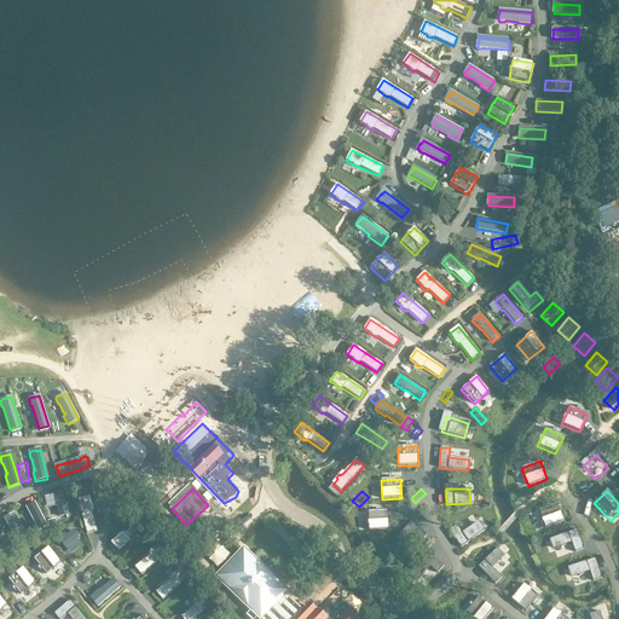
[(88,498),(77,502),(87,536),(97,532),(92,513),(93,513),(92,510),(93,510),(92,505),(91,505),(88,498)]
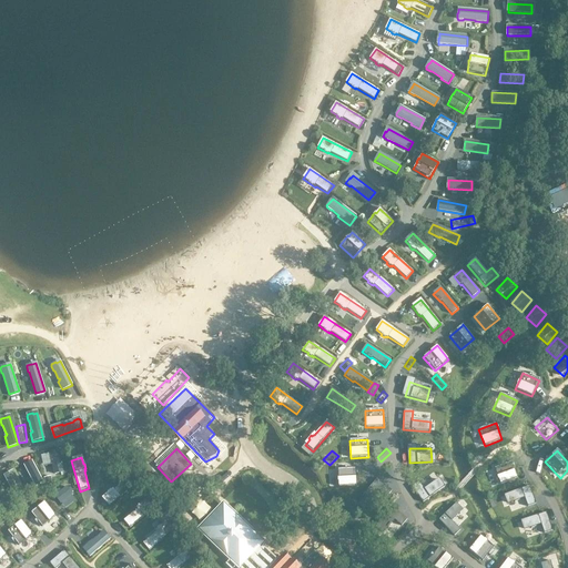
[(50,473),(69,467),(67,460),(48,467),(50,473)]
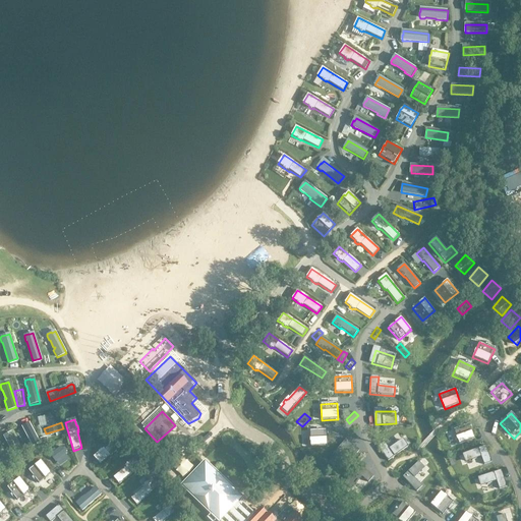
[(474,439),(469,423),(453,429),(459,445),(474,439)]
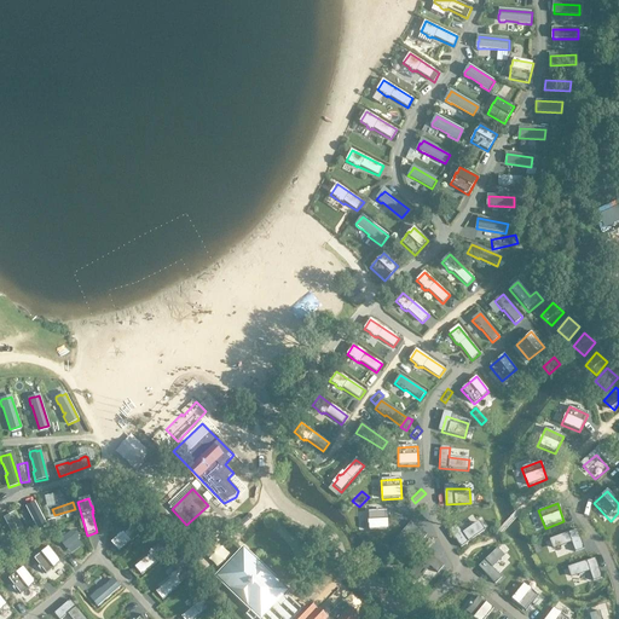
[(131,520),(139,516),(134,508),(127,512),(131,520)]
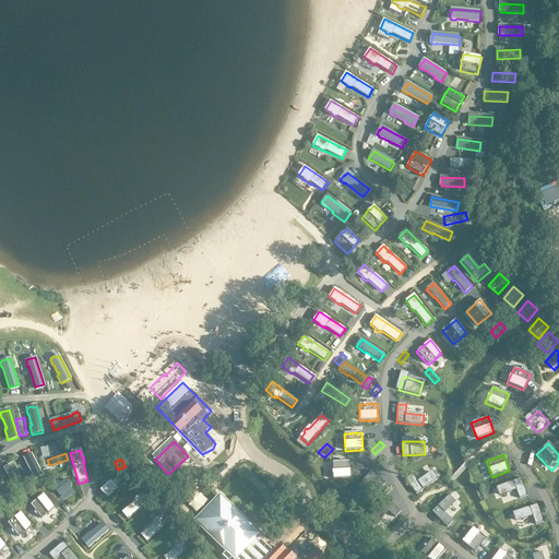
[(352,471),(357,476),(369,464),(365,459),(352,471)]
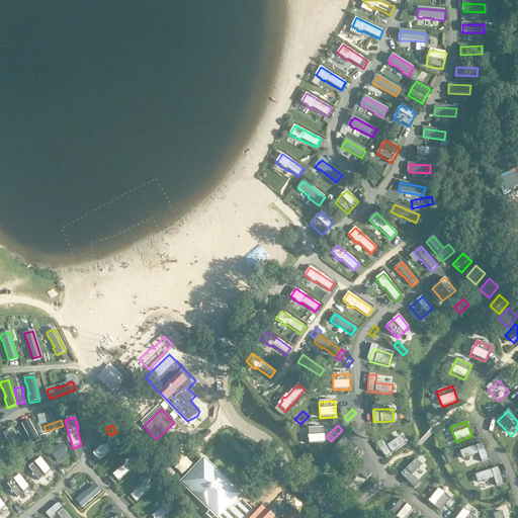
[(325,443),(324,427),(308,428),(309,444),(325,443)]
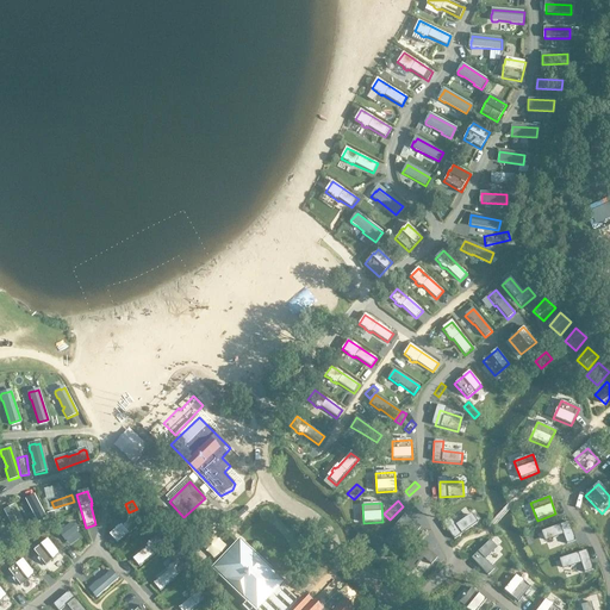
[(33,511),(44,530),(51,527),(41,506),(33,511)]
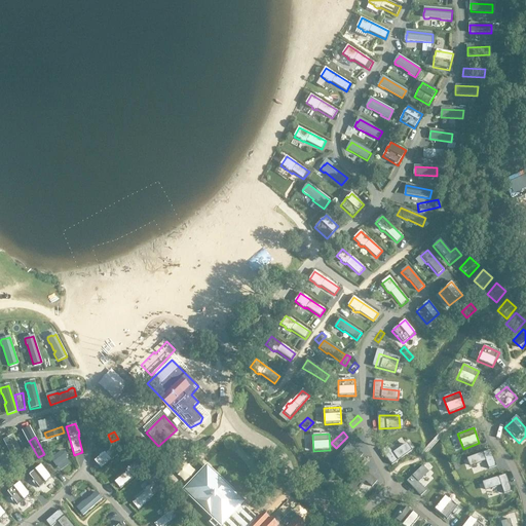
[(403,440),(386,452),(387,454),(393,463),(411,451),(403,440)]
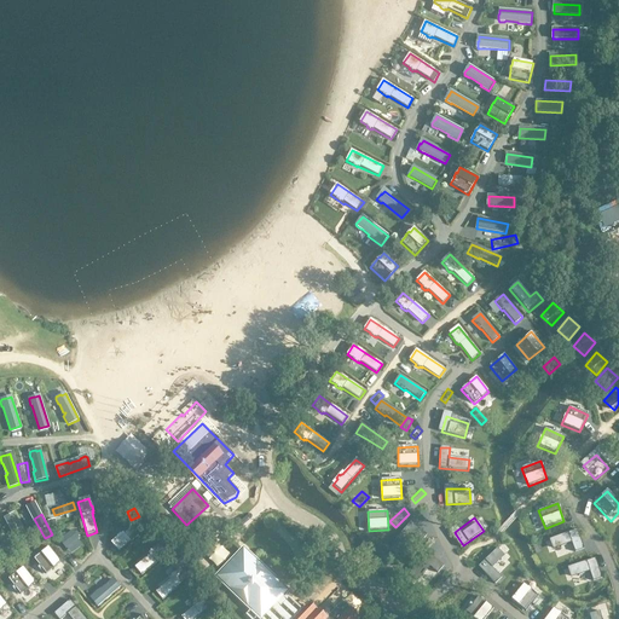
[(555,533),(561,539),(572,527),(567,521),(555,533)]
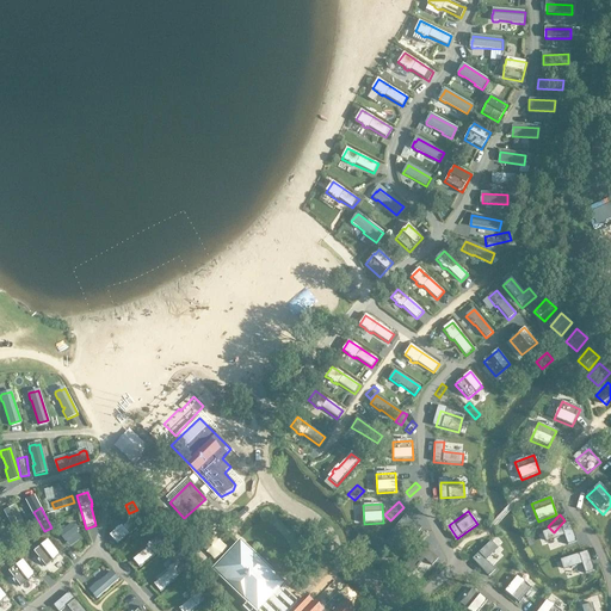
[(116,531),(110,536),(118,545),(144,523),(137,516),(122,528),(119,529),(118,528),(116,530),(116,531)]
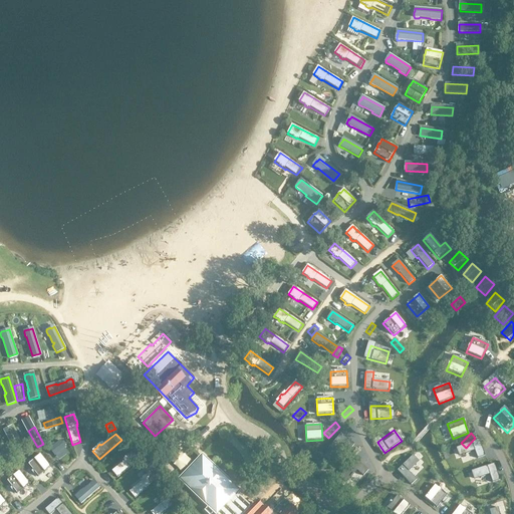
[(349,451),(354,445),(341,434),(325,452),(331,458),(342,445),(349,451)]
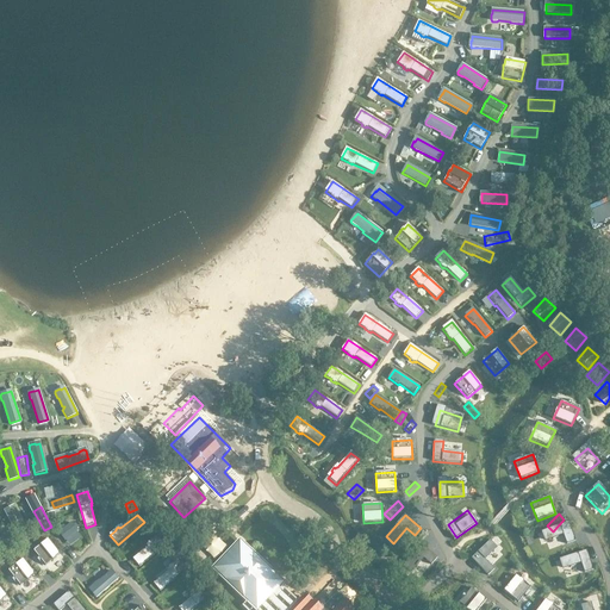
[(568,528),(546,533),(549,548),(573,542),(568,528)]
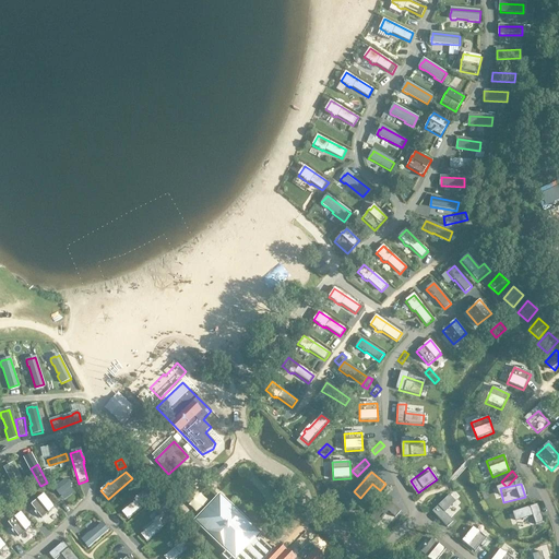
[(122,508),(132,499),(128,492),(117,501),(122,508)]
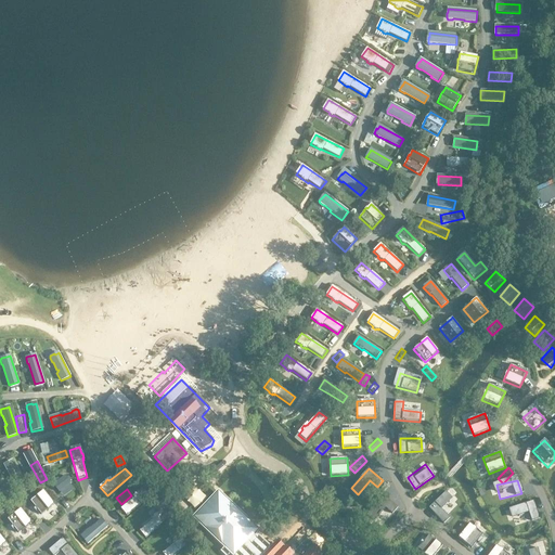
[(134,498),(121,510),(127,517),(151,497),(144,489),(139,493),(138,492),(134,495),(136,495),(134,498)]
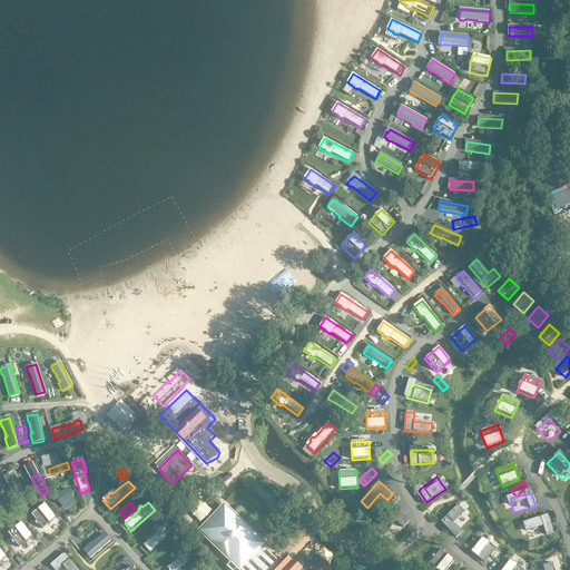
[(45,503),(30,514),(42,529),(49,523),(49,524),(52,521),(56,518),(45,503)]
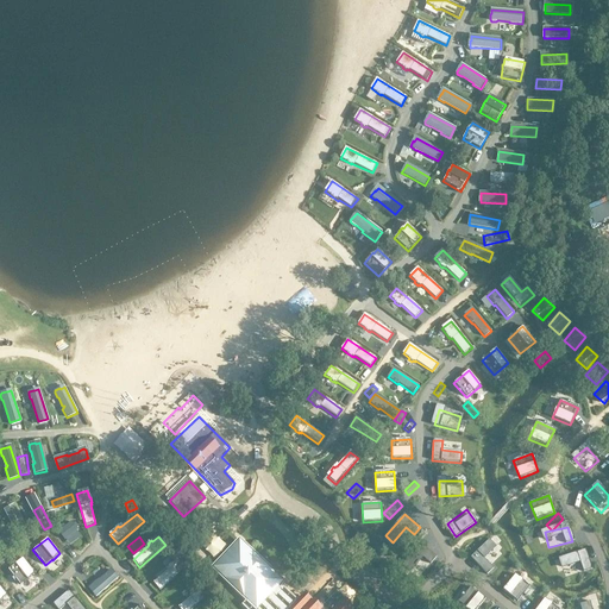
[(470,558),(487,575),(494,569),(484,559),(496,547),(489,540),(470,558)]
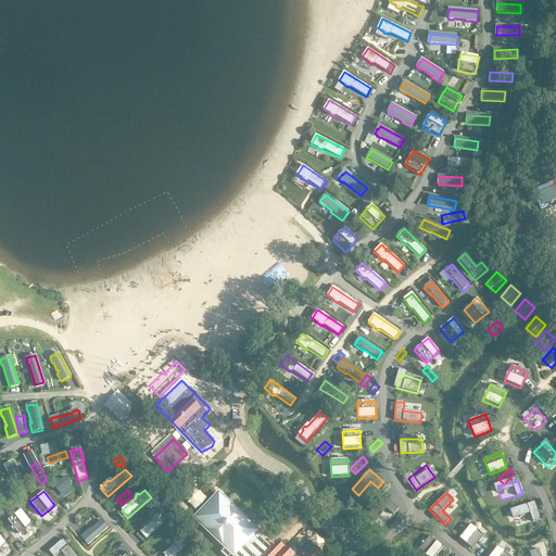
[(321,555),(323,555),(307,541),(293,555),(286,548),(280,554),(274,547),(272,550),(253,532),(255,529),(222,496),(219,500),(217,496),(199,516),(201,519),(199,521),(227,548),(223,553),(225,555),(321,555)]
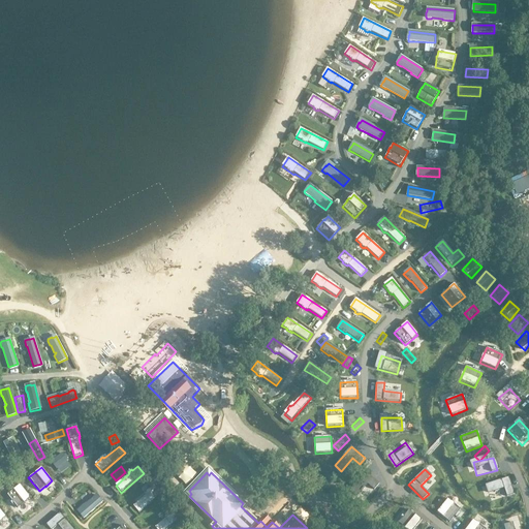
[(374,490),(379,485),(366,472),(349,492),(355,497),(367,485),(374,490)]
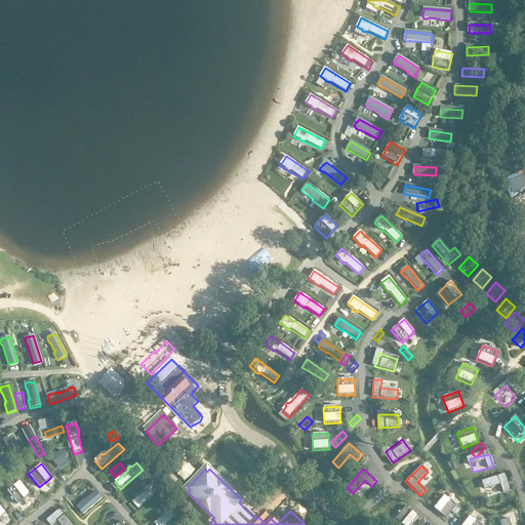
[(502,479),(485,483),(488,496),(507,491),(502,479)]
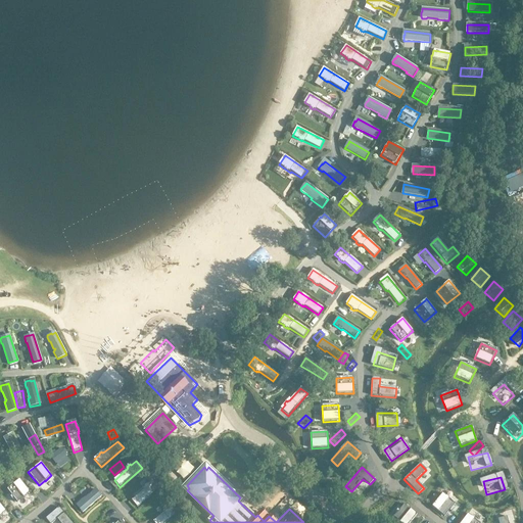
[(19,479),(7,489),(17,503),(24,497),(24,498),(27,495),(31,492),(19,479)]
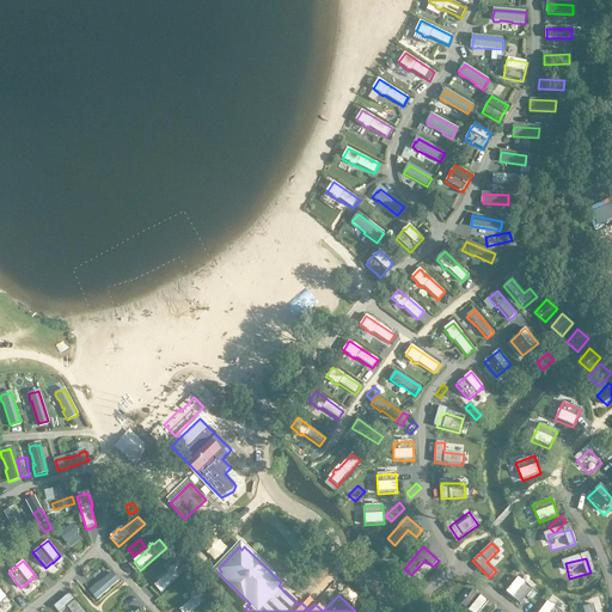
[(170,574),(154,586),(160,594),(187,573),(179,563),(173,568),(173,567),(170,570),(170,571),(169,573),(170,574)]
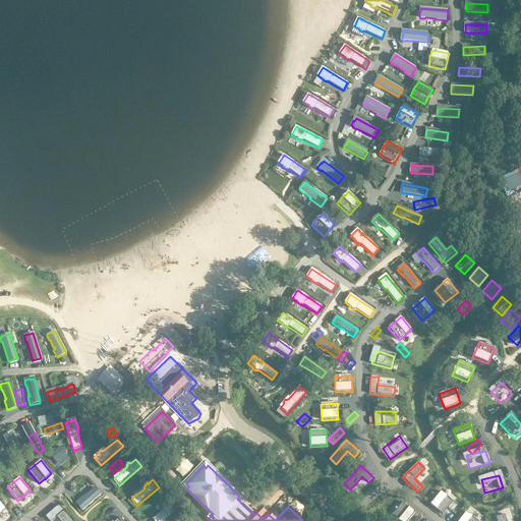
[(437,483),(426,490),(430,498),(441,490),(437,483)]
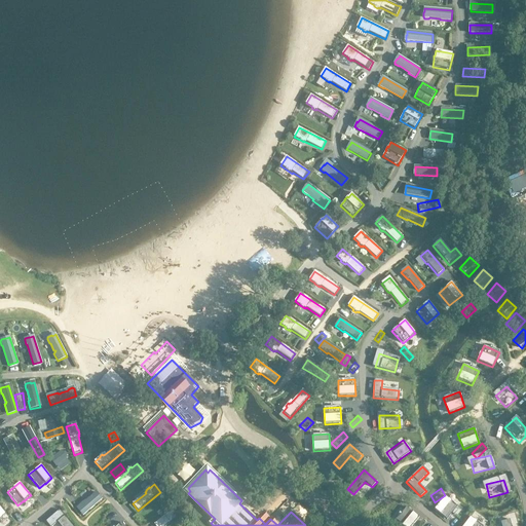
[(81,500),(80,499),(74,505),(80,513),(99,496),(97,494),(97,493),(95,490),(92,489),(89,492),(89,493),(83,498),(83,500),(81,500)]
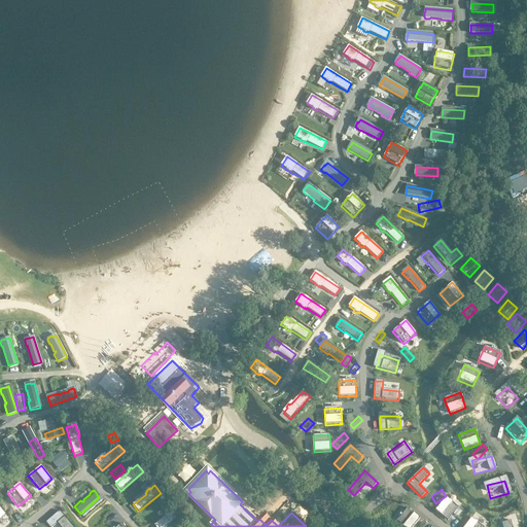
[(435,511),(448,521),(458,507),(446,497),(435,511)]
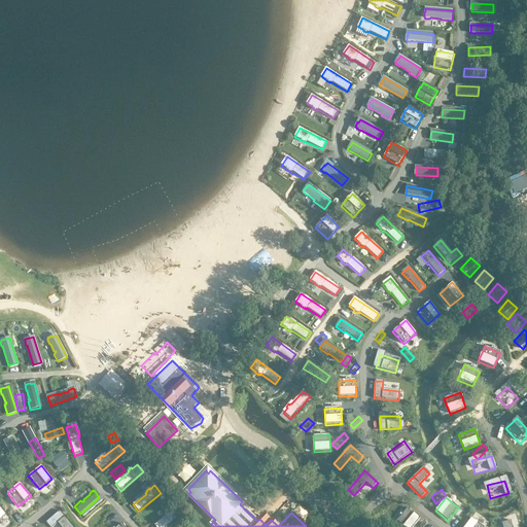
[(161,501),(143,513),(147,519),(165,506),(161,501)]
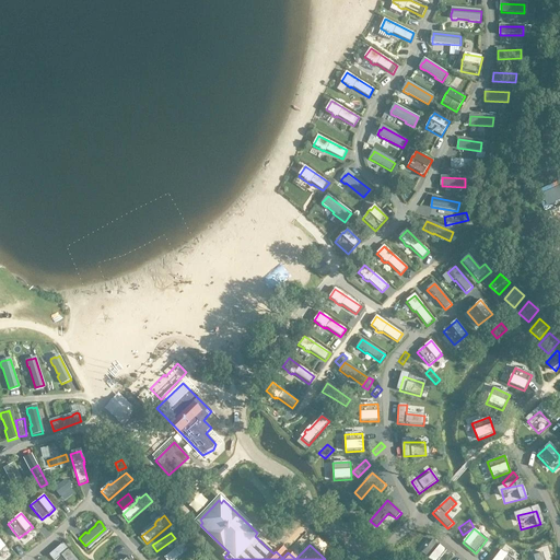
[(175,550),(164,559),(177,559),(191,548),(185,540),(179,545),(178,544),(175,547),(176,548),(174,549),(175,550)]
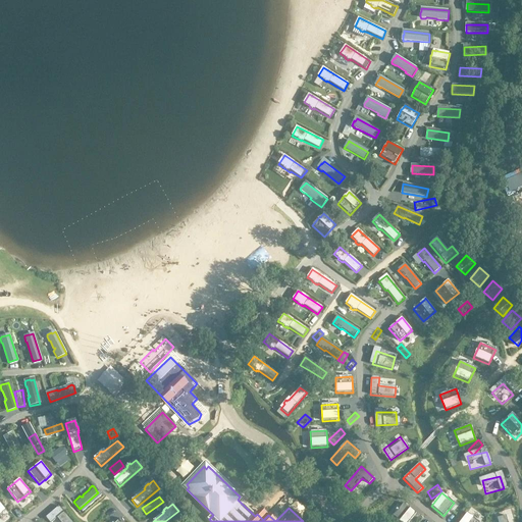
[(400,521),(409,521),(416,514),(404,504),(393,516),(400,521)]
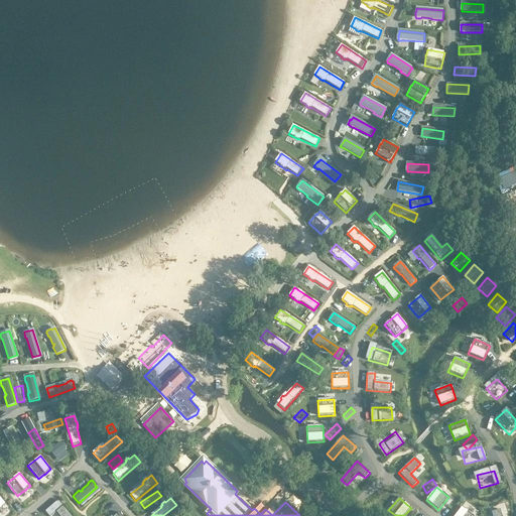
[(71,515),(58,501),(44,512),(47,515),(51,515),(56,513),(58,515),(71,515)]
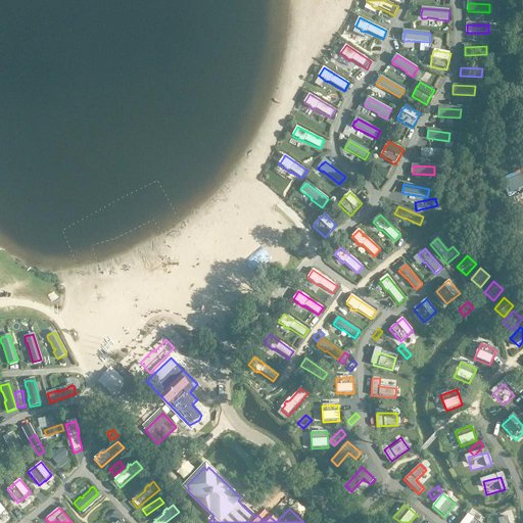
[(461,522),(479,522),(468,514),(461,522)]
